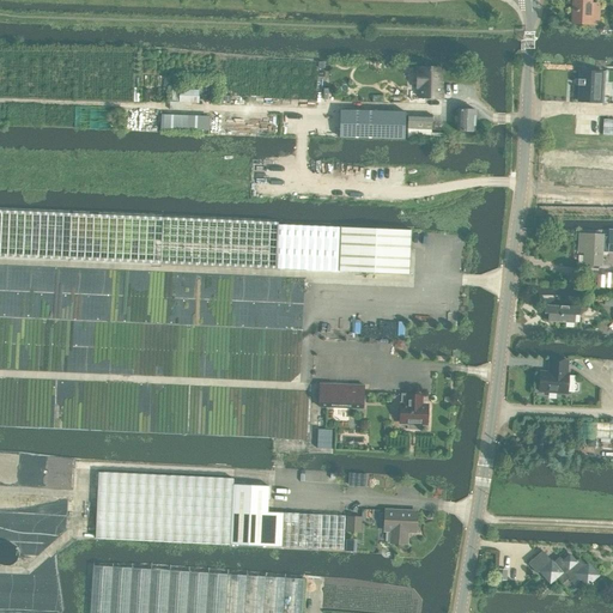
[(572,0),(572,24),(598,25),(599,5),(592,5),(590,0),(572,0)]
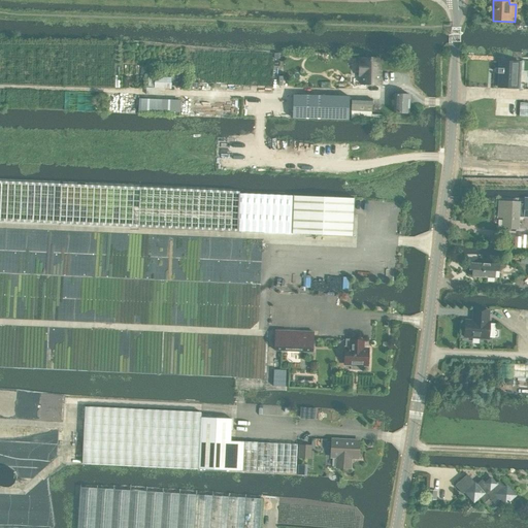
[(378,85),(380,59),(362,59),(362,61),(359,61),(359,75),(361,75),(361,85),(378,85)]
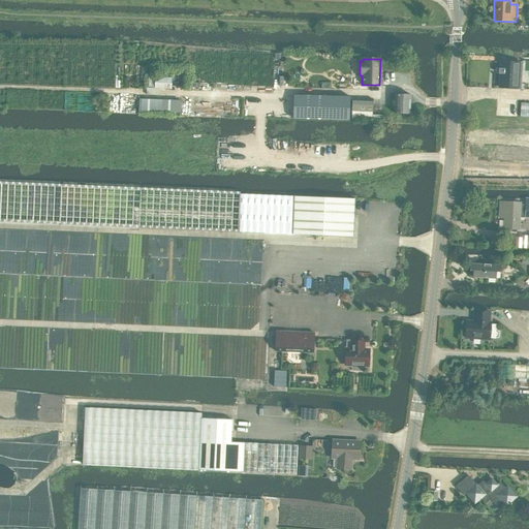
[(517,89),(518,75),(522,75),(522,62),(501,61),(499,88),(517,89)]
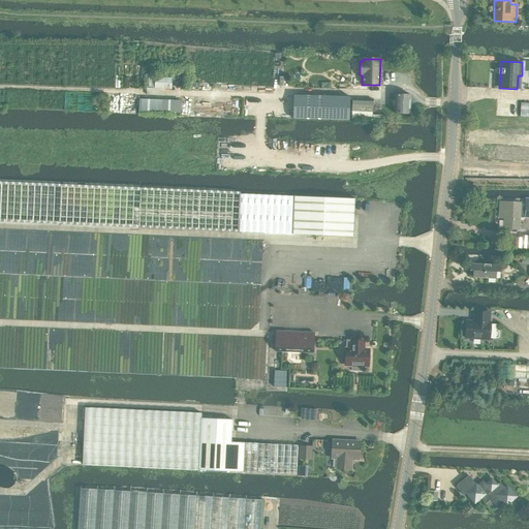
[(172,90),(172,78),(154,78),(154,89),(172,90)]
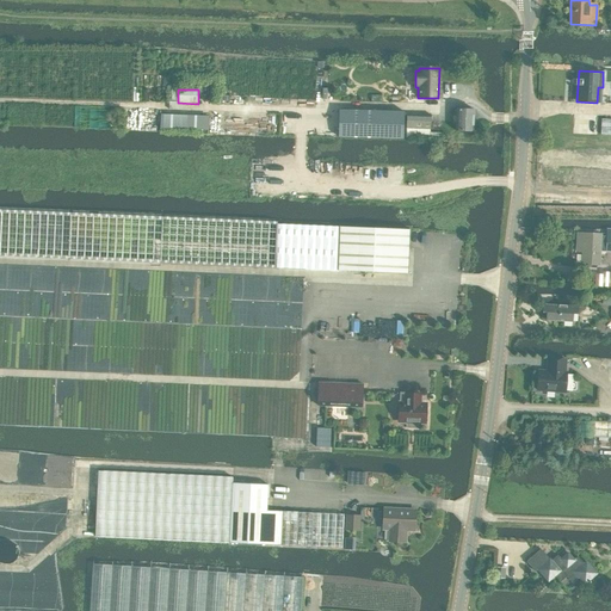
[(339,110),(338,137),(392,139),(401,139),(403,139),(403,112),(394,111),(339,110)]
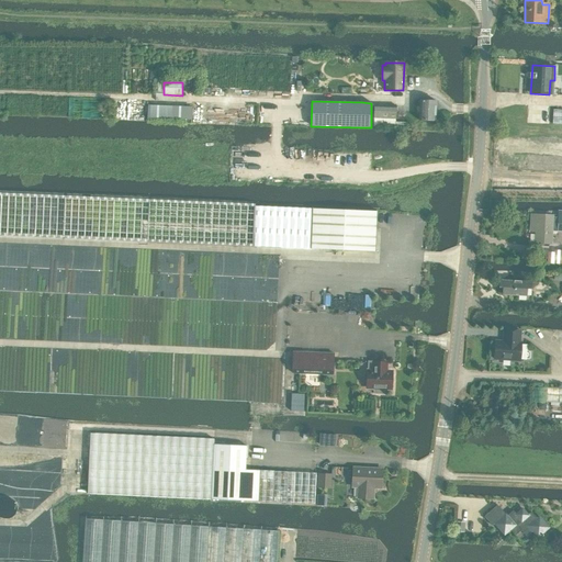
[(419,114),(419,121),(436,121),(436,101),(419,101),(419,107),(417,107),(416,114),(419,114)]
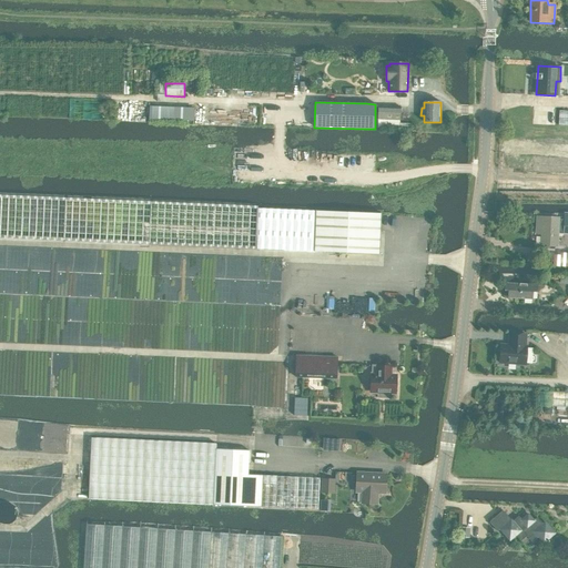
[(377,127),(409,129),(409,124),(399,123),(401,107),(378,107),(377,127)]
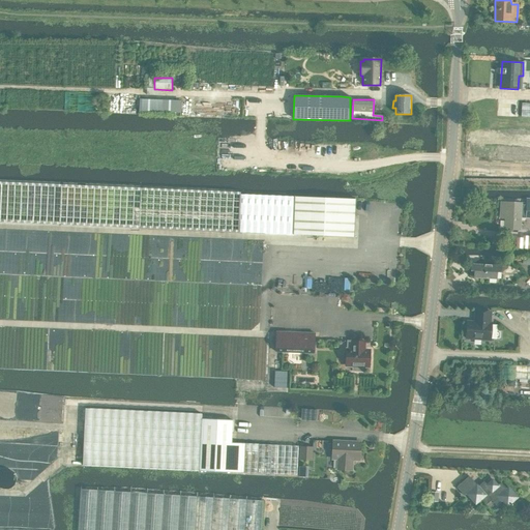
[(529,102),(521,102),(521,116),(529,116),(529,102)]
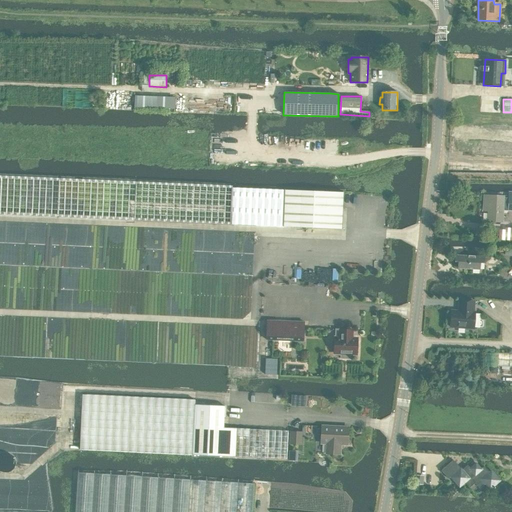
[(0,214),(283,227),(342,229),(333,228),(334,208),(343,208),(343,192),(232,187),(232,185),(0,175),(0,214)]
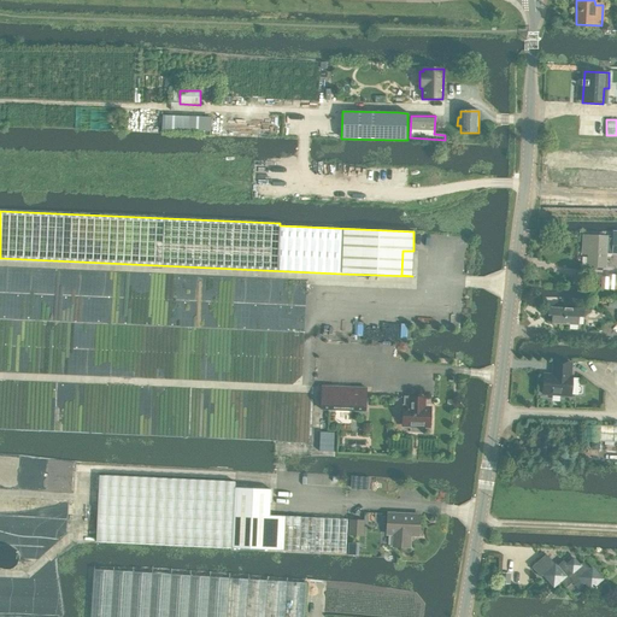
[(607,235),(593,235),(583,235),(582,254),(588,256),(587,268),(605,268),(606,254),(616,254),(616,236),(612,238),(612,239),(607,238),(607,235)]
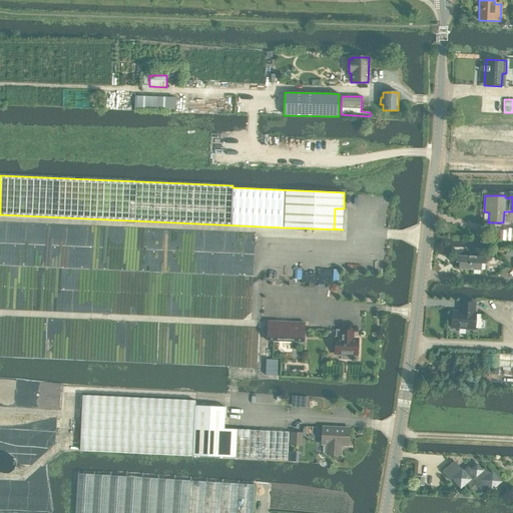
[(459,262),(459,266),(459,269),(481,270),(481,262),(485,263),(485,255),(456,254),(456,261),(459,262)]
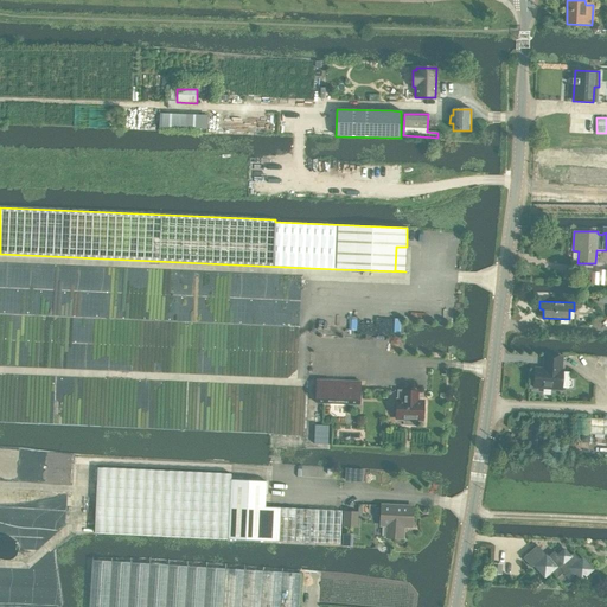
[(535,368),(534,388),(561,390),(563,370),(561,370),(562,357),(544,356),(543,364),(544,364),(544,369),(535,368)]
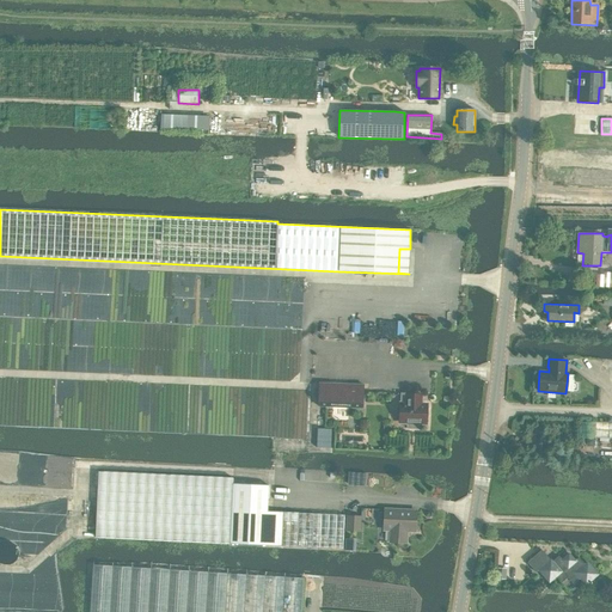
[(363,386),(319,384),(318,408),(362,409),(363,386)]
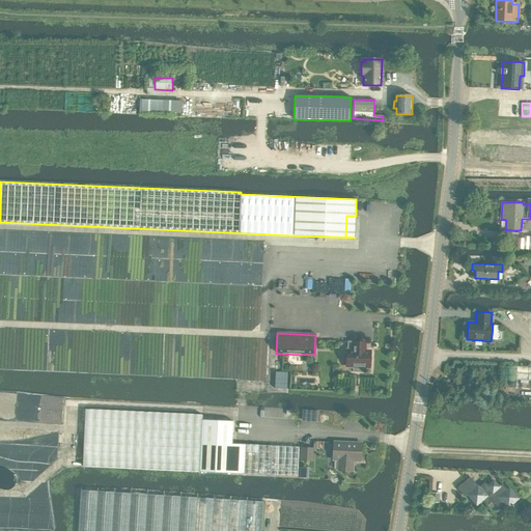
[(353,342),(348,341),(347,351),(346,351),(346,366),(354,366),(354,371),(362,372),(363,367),(370,367),(370,352),(365,352),(365,342),(353,342)]
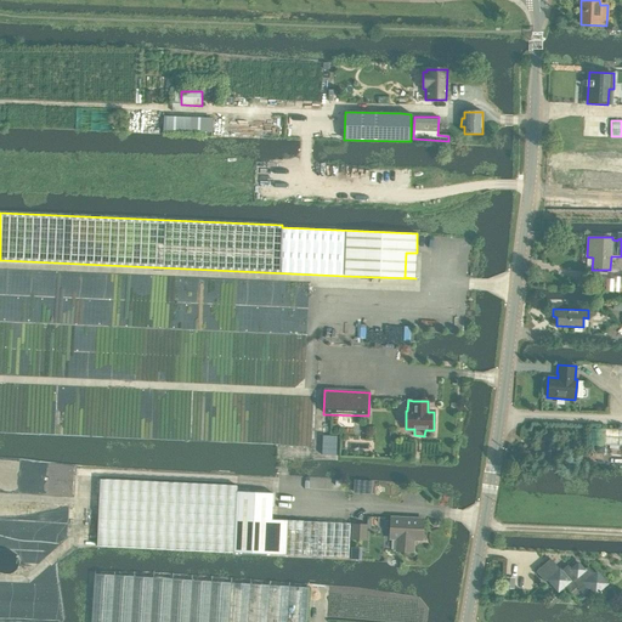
[(621,429),(605,429),(604,445),(621,446),(621,429)]
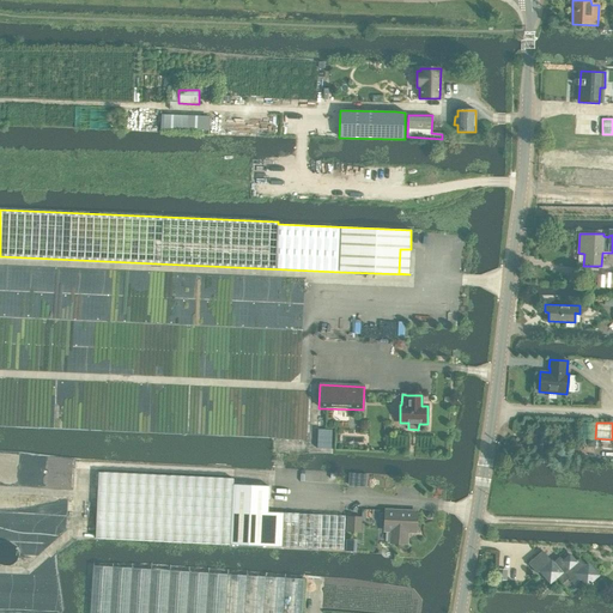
[(319,429),(317,448),(331,449),(332,430),(319,429)]
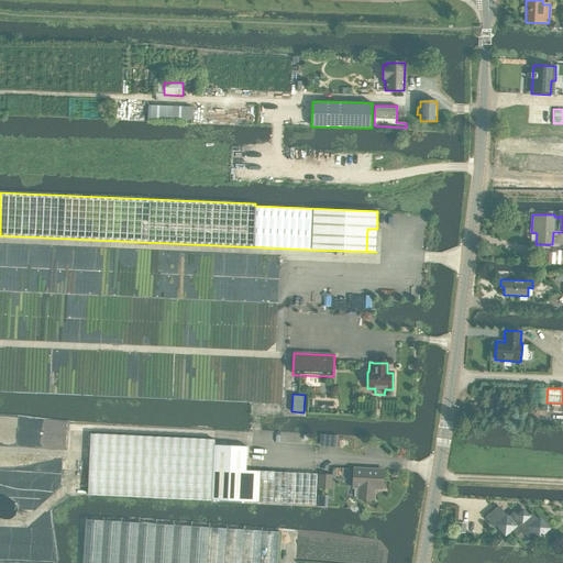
[(316,505),(317,474),(245,471),(246,446),(213,444),(213,440),(90,433),(87,495),(211,499),(316,505)]
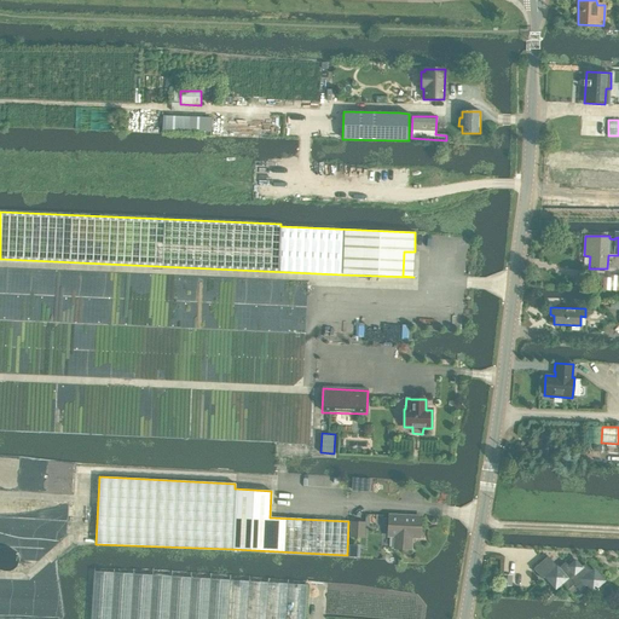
[(420,537),(421,518),(389,515),(388,536),(397,536),(395,548),(411,549),(411,537),(420,537)]
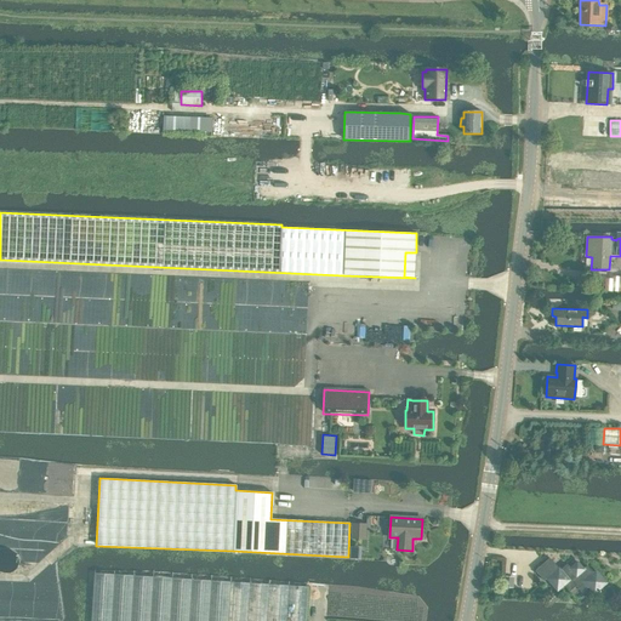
[(366,539),(366,524),(352,524),(352,539),(366,539)]
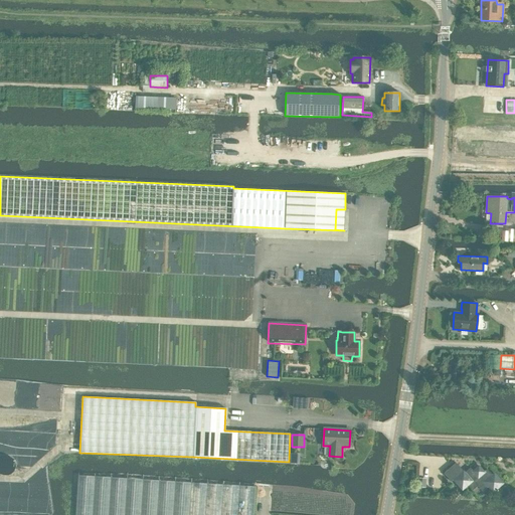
[(456,462),(444,473),(452,482),(454,480),(462,490),(468,485),(472,491),(478,486),(483,491),(488,487),(493,492),(502,484),(495,475),(493,476),(488,470),(484,473),(479,467),(474,471),(471,468),(465,473),(464,471),(464,472),(456,462)]
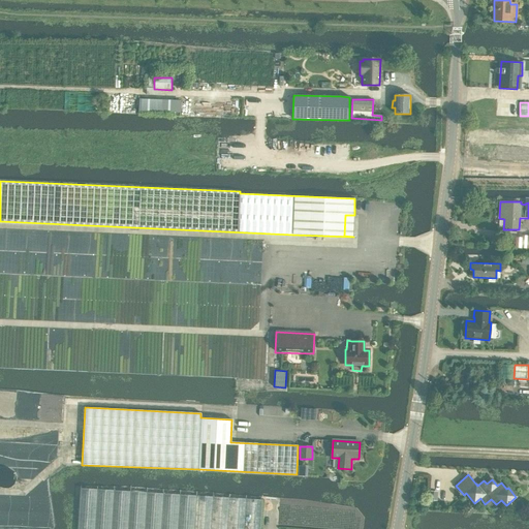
[(259,528),(262,500),(81,488),(78,528),(259,528)]
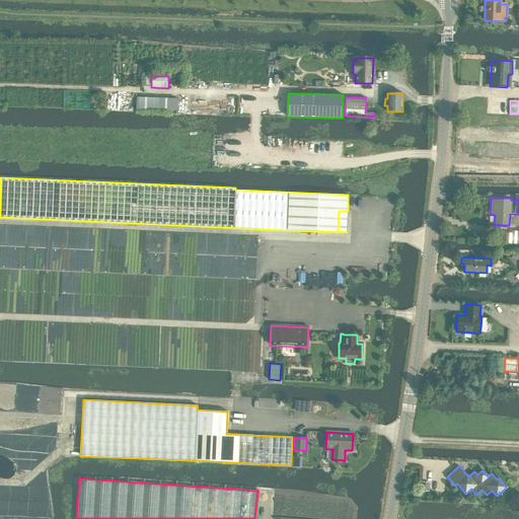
[(421,483),(420,491),(428,492),(429,484),(421,483)]
